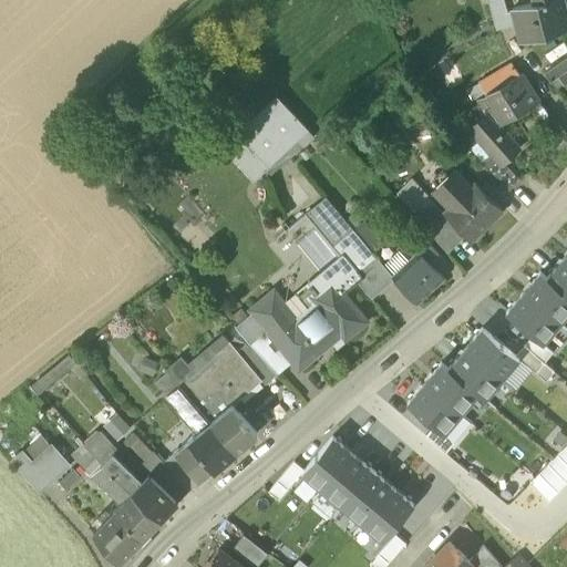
[(486,0),(493,22),(508,18),(507,12),(504,0),(486,0)]
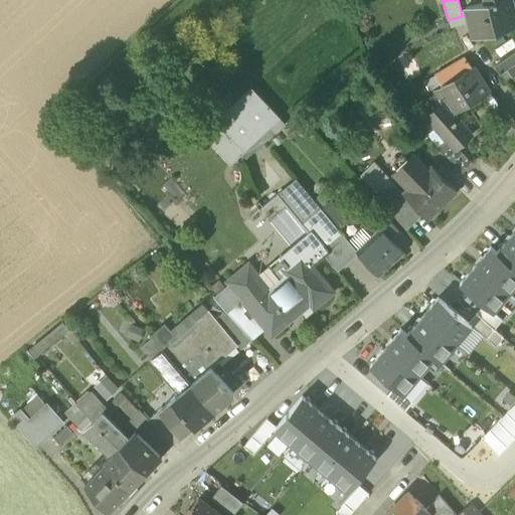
[(514,25),(514,20),(509,0),(493,0),(489,1),(465,8),(465,9),(469,22),(473,38),(514,25)]
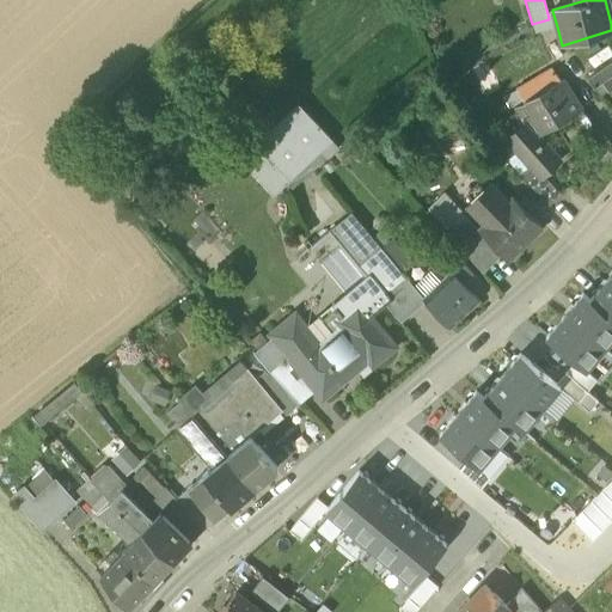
[(552,11),(548,13),(549,19),(532,24),(534,32),(557,26),(552,11)]
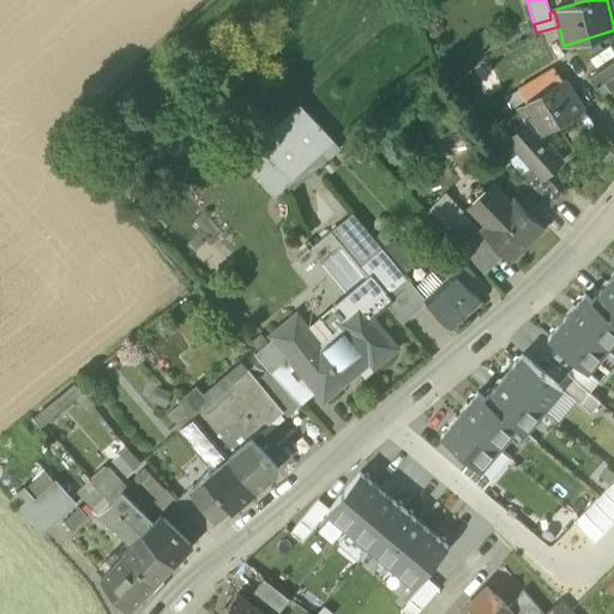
[(613,85),(613,62),(590,79),(602,95),(613,85)]
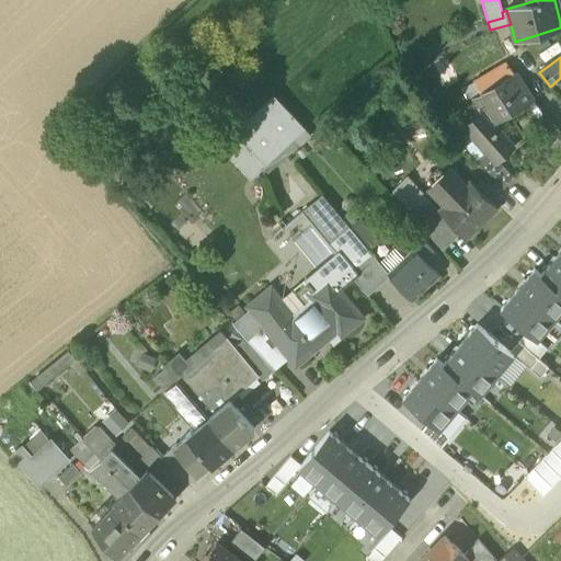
[(472,83),(479,94),(514,75),(505,64),(472,83)]
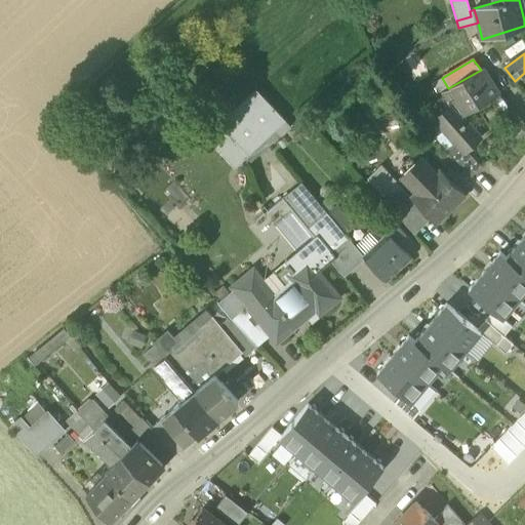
[(443,91),(451,106),(458,118),(460,117),(461,117),(498,95),(498,94),(481,70),(448,88),(444,91),(443,91)]
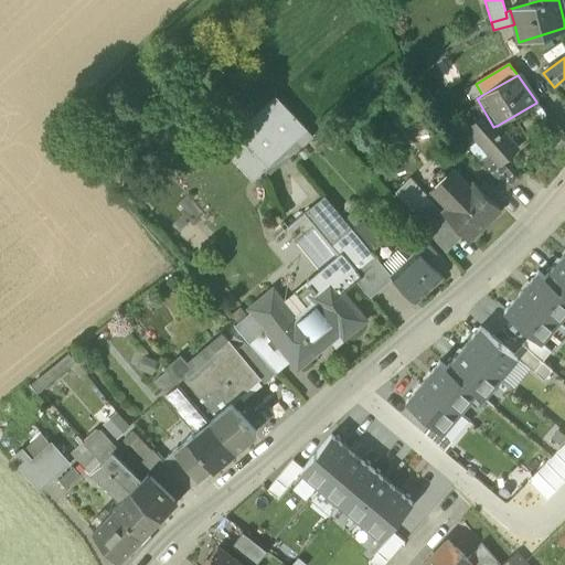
[(223,150),(252,181),(308,129),(275,95),(235,132),(240,137),(223,150)]
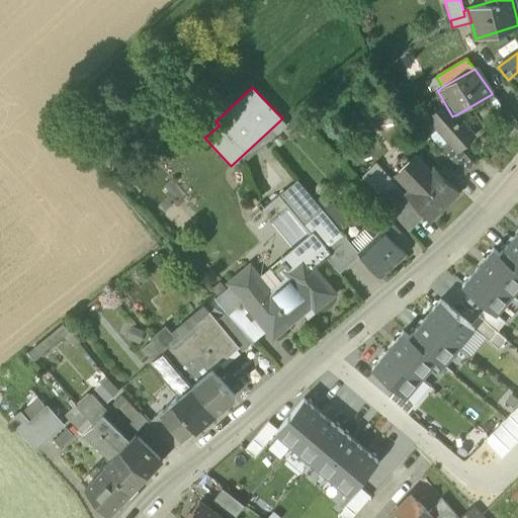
[(472,137),(455,115),(454,115),(452,116),(445,104),(430,117),(438,127),(449,140),(457,150),(459,148),(472,137)]
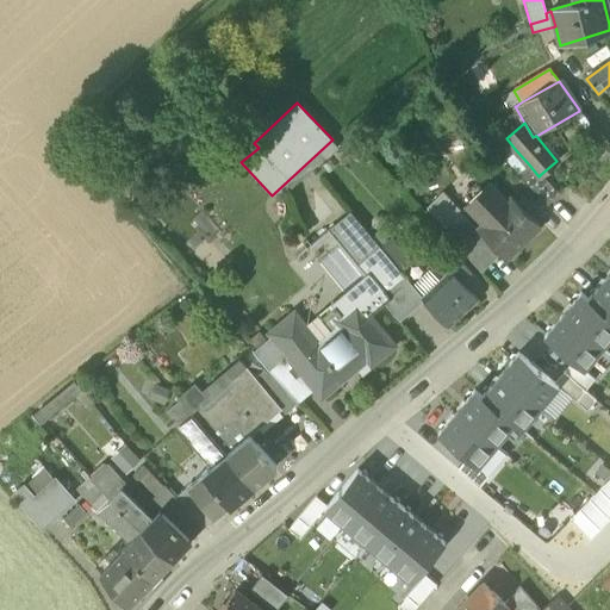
[(505,160),(520,174),(529,165),(516,150),(505,160)]
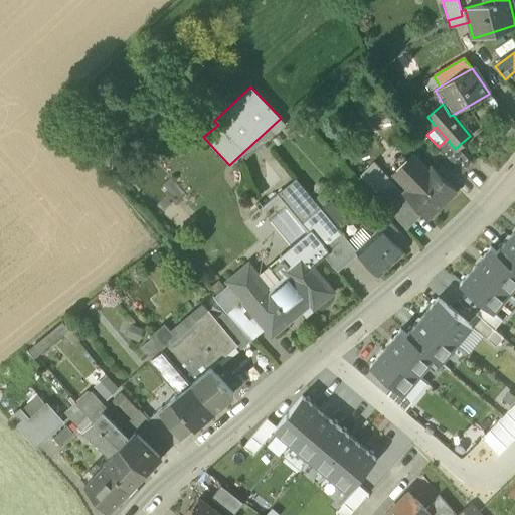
[(438,148),(463,174),(473,164),(457,147),(455,149),(447,139),(439,147),(438,148)]
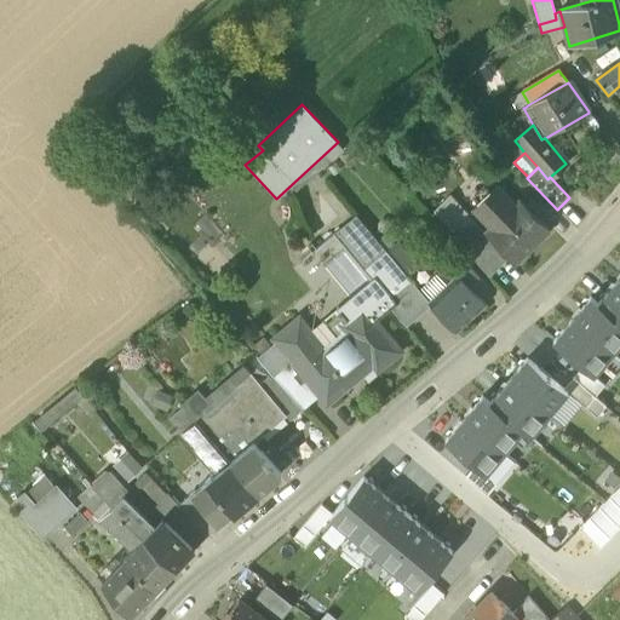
[(472,208),(492,228),(515,205),(495,185),(472,208)]
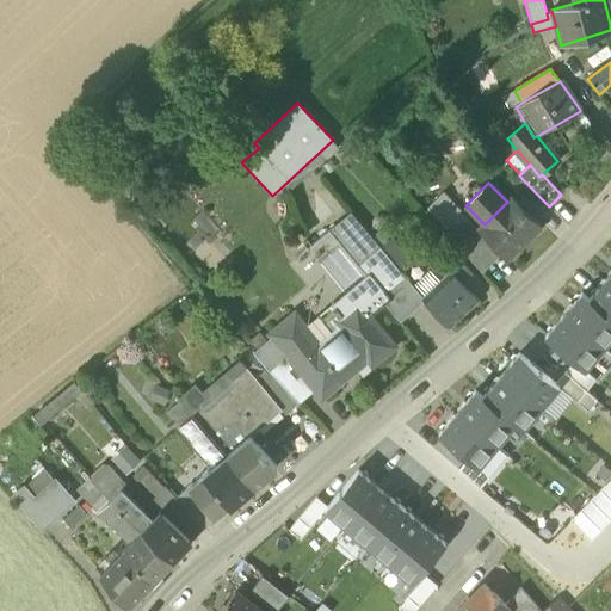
[(427,209),(452,236),(469,221),(443,192),(427,209)]
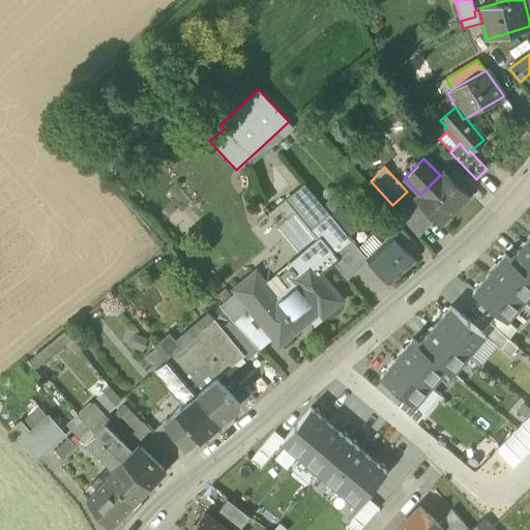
[(444,171),(440,175),(420,195),(415,199),(415,200),(433,218),(440,226),(470,197),(444,171)]
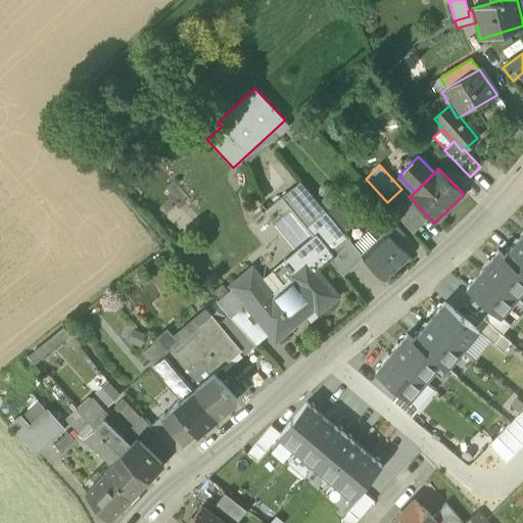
[(328,252),(346,236),(300,181),(281,195),(314,235),(328,252)]
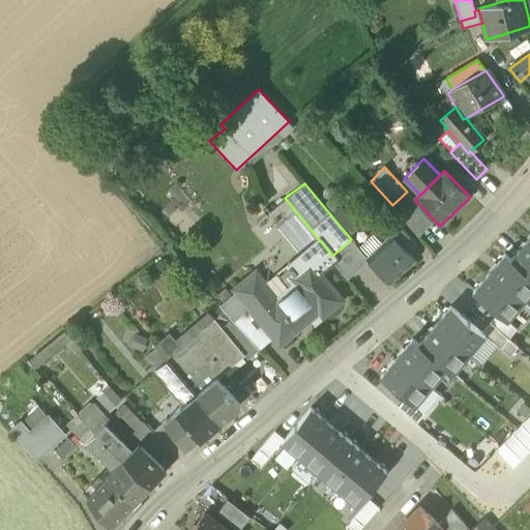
[(391,206),(416,235),(433,218),(415,200),(415,199),(407,190),(407,192),(392,205),(391,206)]
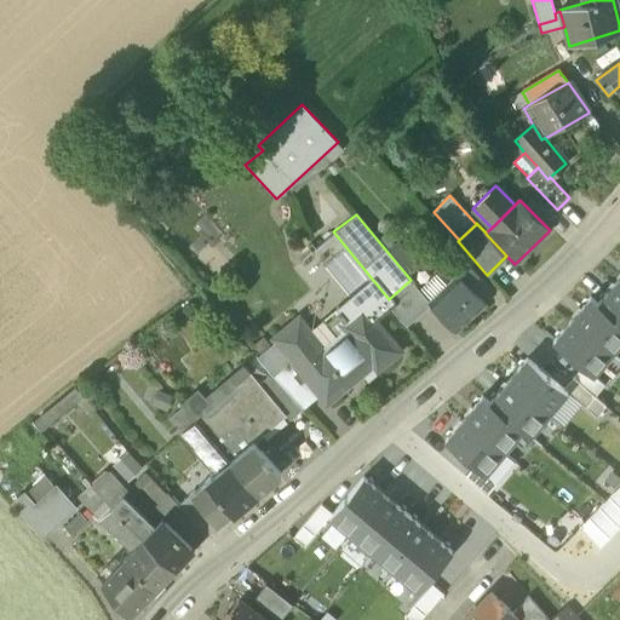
[(458,275),(478,297),(489,287),(463,260),(448,276),(453,280),(458,275)]
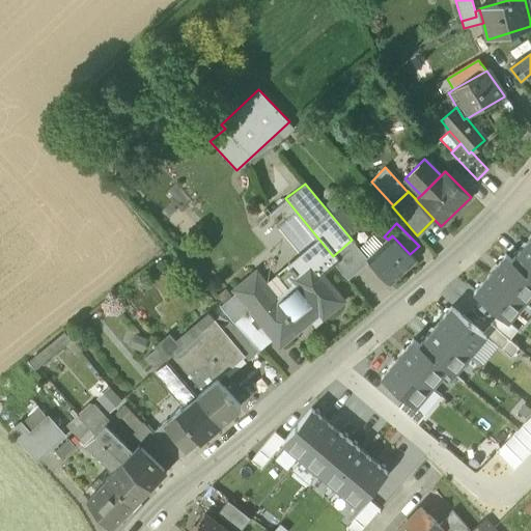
[(373,235),(359,249),(367,259),(383,245),(373,235)]
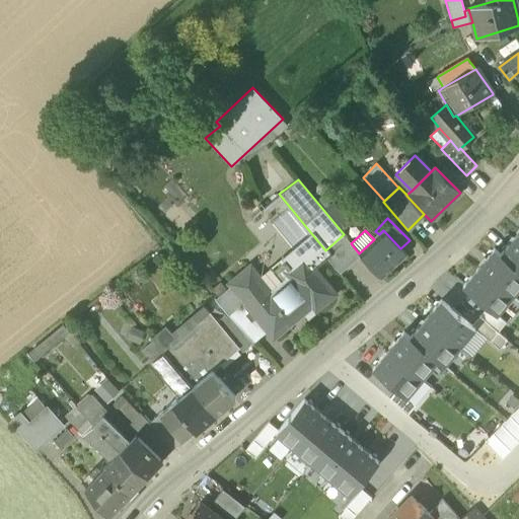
[(361,256),(381,278),(406,254),(400,248),(383,230),(379,234),(374,239),(359,253),(359,254),(361,256)]
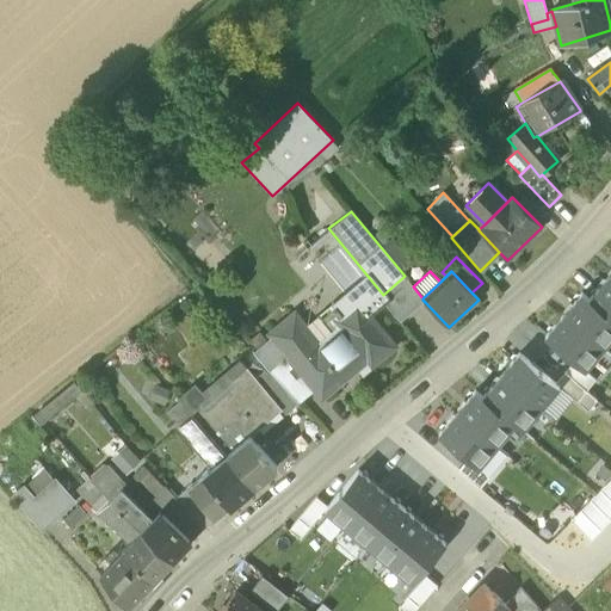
[(332,310),(339,318),(357,302),(369,318),(384,304),(388,301),(383,295),(366,275),(339,297),(332,304),(334,308),(332,310)]
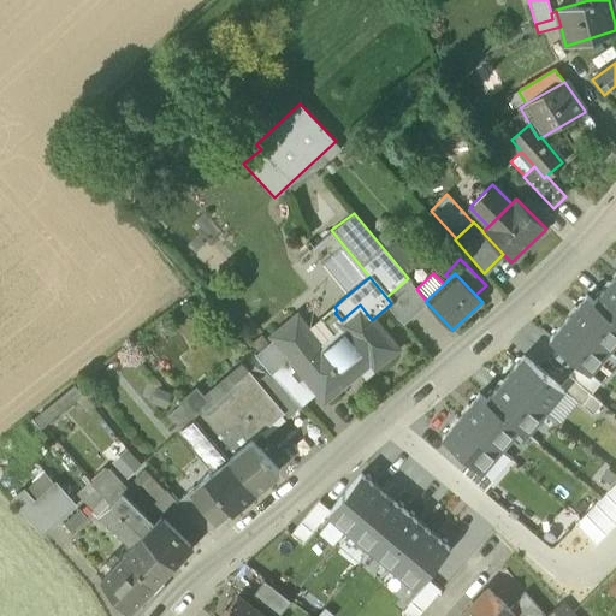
[(388,307),(403,325),(428,304),(426,302),(426,301),(416,289),(408,278),(386,297),(391,303),(388,307)]
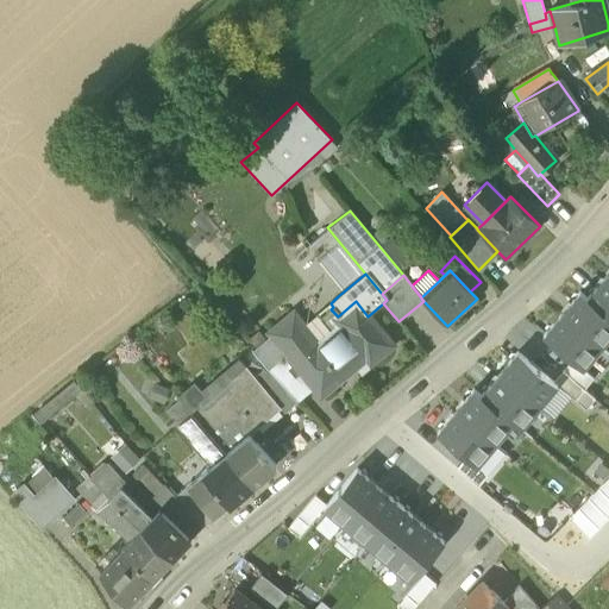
[(608,278),(606,276),(588,299),(603,312),(603,313),(608,318),(608,278)]
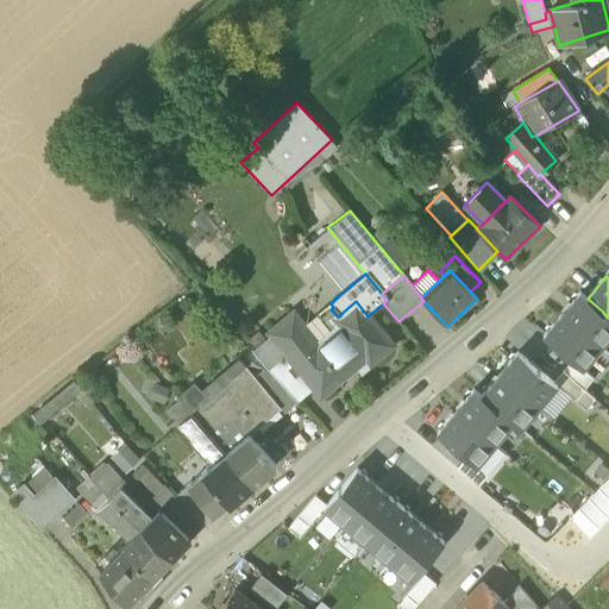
[(581,293),(562,314),(602,347),(608,338),(608,318),(603,313),(603,312),(588,299),(581,293)]
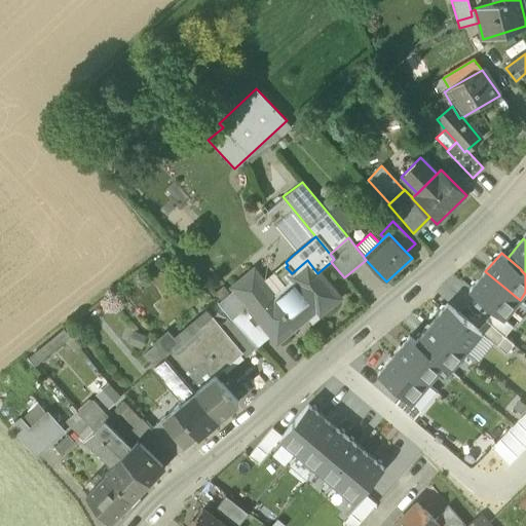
[(338,298),(317,273),(307,260),(292,273),(289,275),(294,283),(288,289),(274,299),(263,285),(245,300),(247,303),(272,335),(277,340),(279,339),(282,341),(291,334),(289,332),(307,315),(312,322),(322,314),(321,312),(324,309),(327,311),(335,304),(333,302),(338,298)]
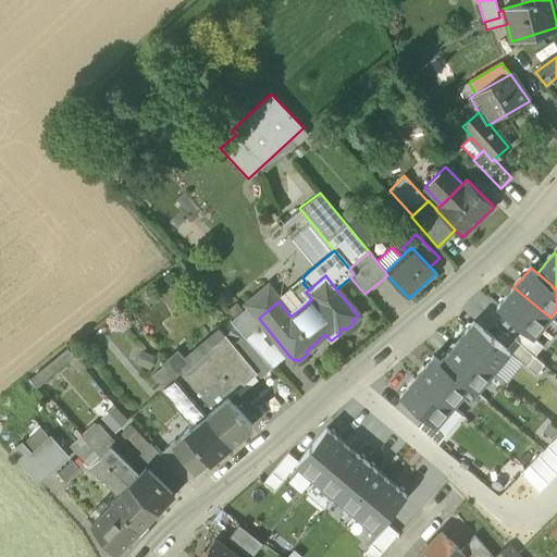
[(244,336),(261,321),(259,318),(279,301),(276,298),(269,287),(248,305),(250,307),(239,316),(232,322),(244,336)]
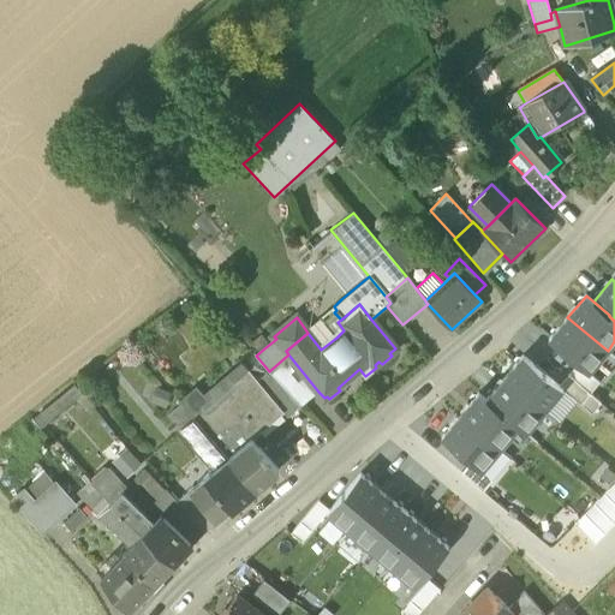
[(321,317),(305,329),(308,333),(321,350),(336,338),(321,317)]
